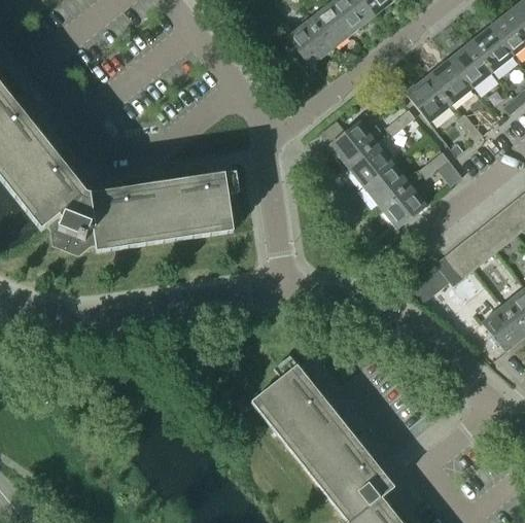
[(288,0),(294,8),(303,2),(301,0),(288,0)]
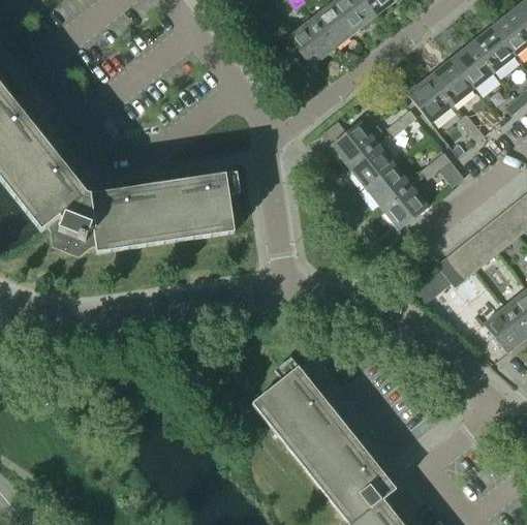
[(332,0),(331,1),(354,32),(376,14),(364,0),(332,0)]
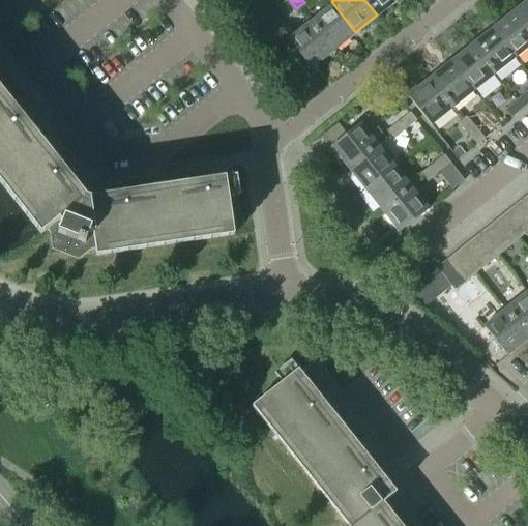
[(364,0),(377,15),(396,0),(364,0)]
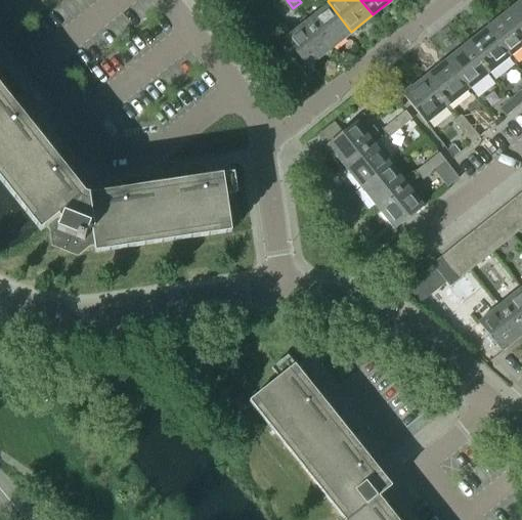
[(519,0),(509,8),(521,24),(521,0),(519,0)]
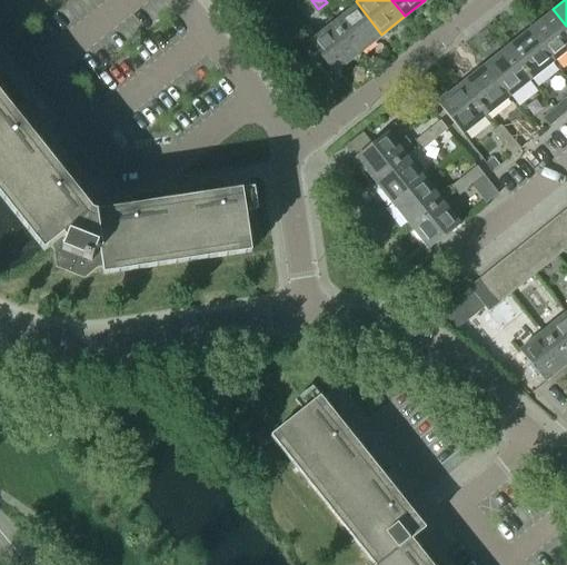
[(356,1),(334,20),(359,52),(381,35),(356,1)]
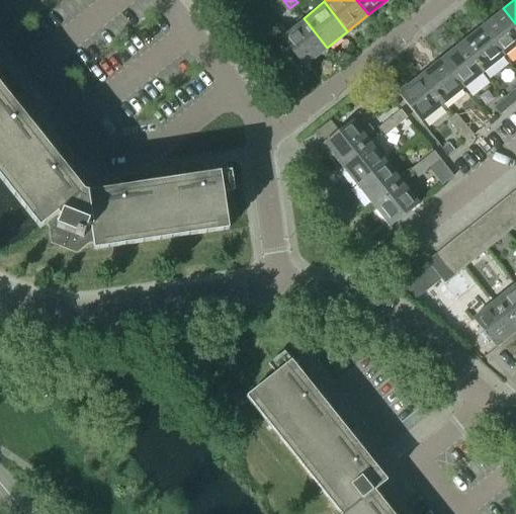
[(515,23),(503,8),(483,24),(506,54),(515,46),(515,23)]
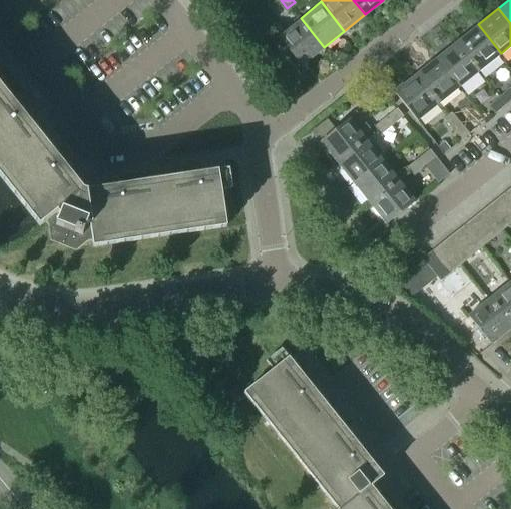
[(324,47),(301,18),(280,34),(303,63),(324,47)]
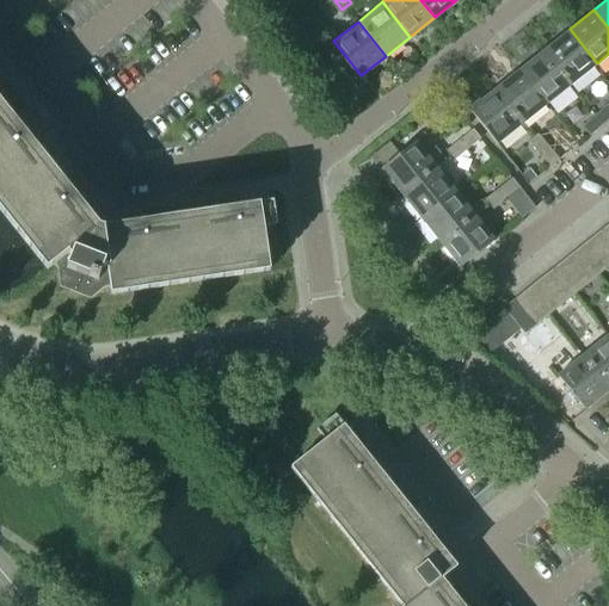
[(570,29),(545,48),(573,82),(597,63),(570,29)]
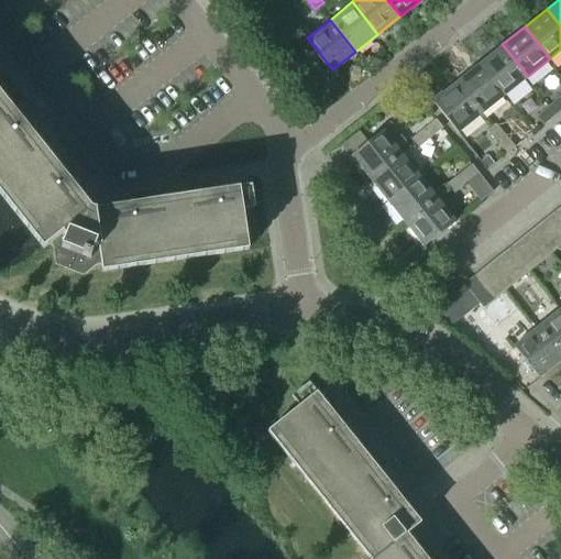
[(502,44),(480,62),(505,94),(528,76),(502,44)]
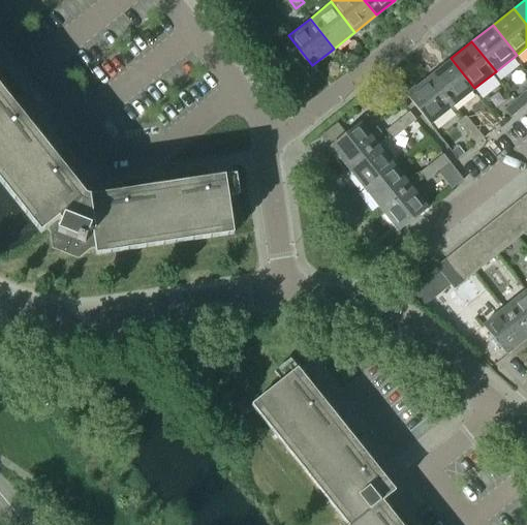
[(451,58),(430,75),(454,105),(474,88),(451,58)]
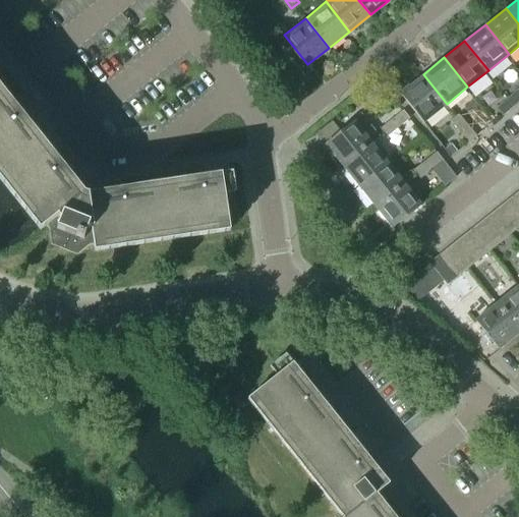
[(447,104),(423,74),(402,91),(425,120),(447,104)]
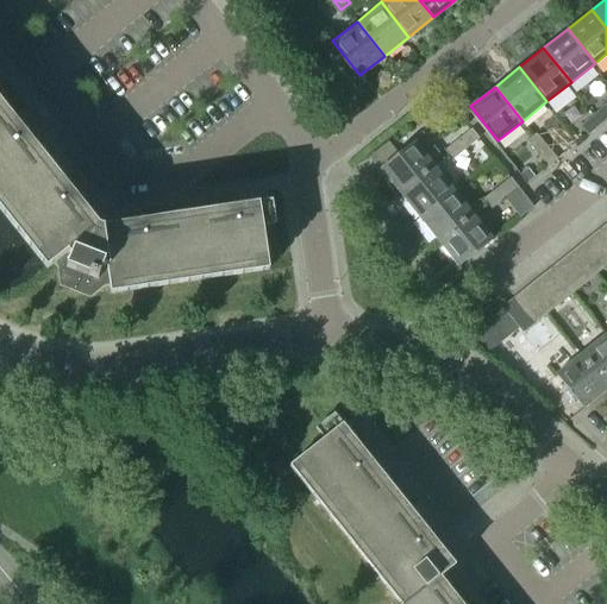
[(270,266),(261,200),(104,224),(100,222),(0,96),(0,203),(49,265),(56,260),(60,264),(62,282),(92,294),(106,283),(111,282),(112,290),(270,266)]
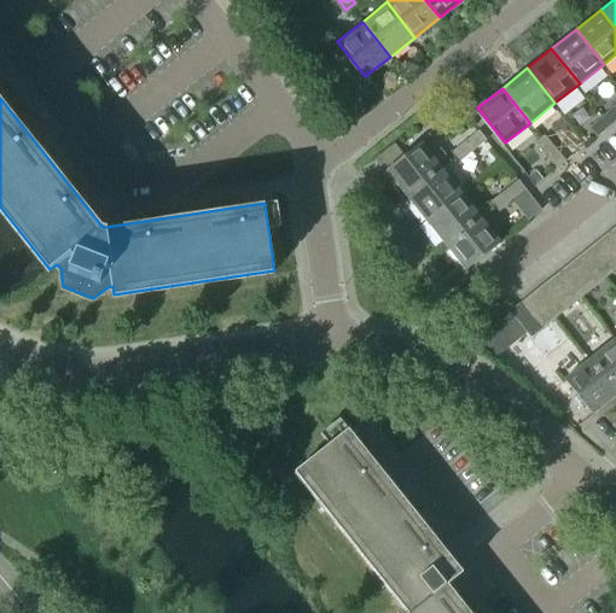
[(615,104),(604,114),(611,123),(615,120),(615,104)]
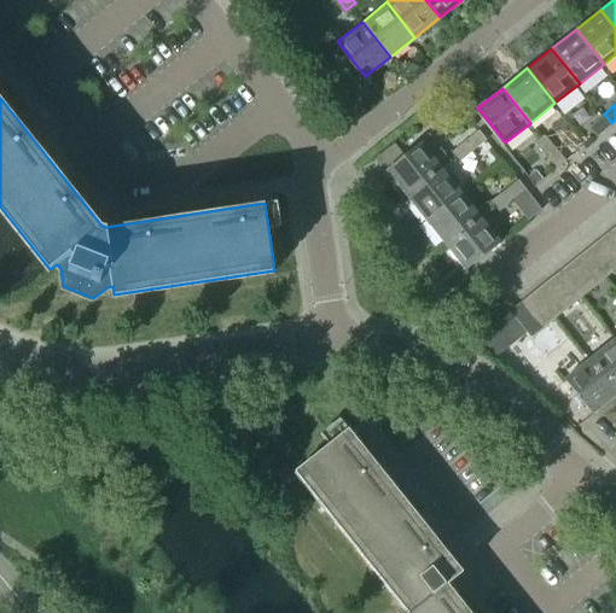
[(611,123),(604,114),(591,124),(598,134),(611,123)]
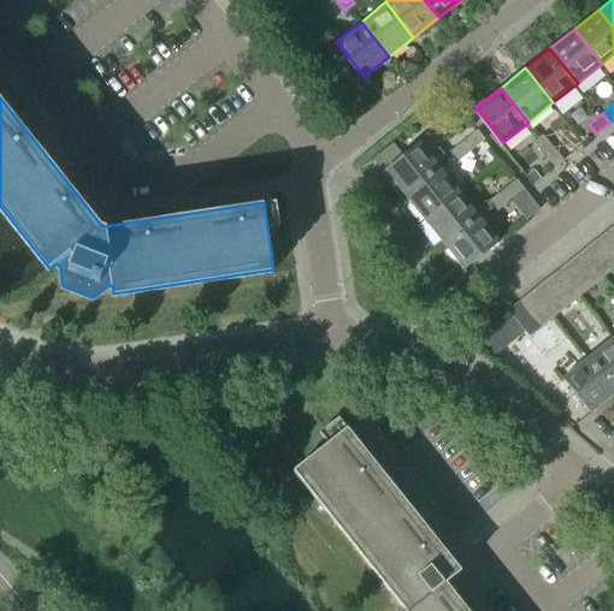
[(479,126),(466,137),(473,147),(486,136),(479,126)]
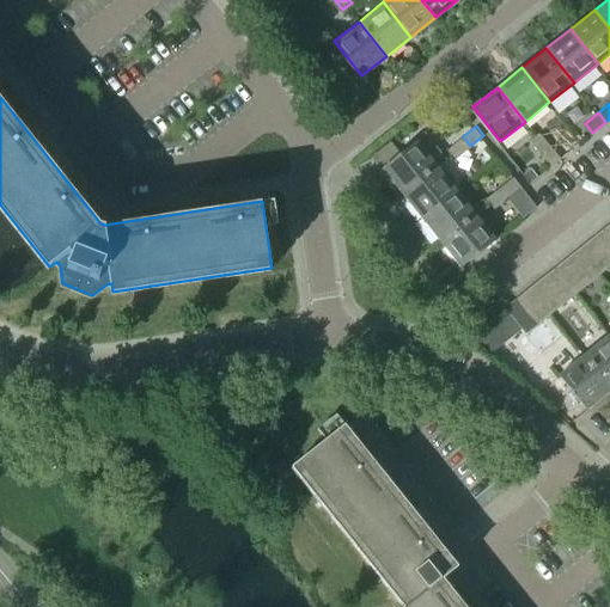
[(384,166),(403,191),(438,164),(450,154),(429,129),(384,166)]
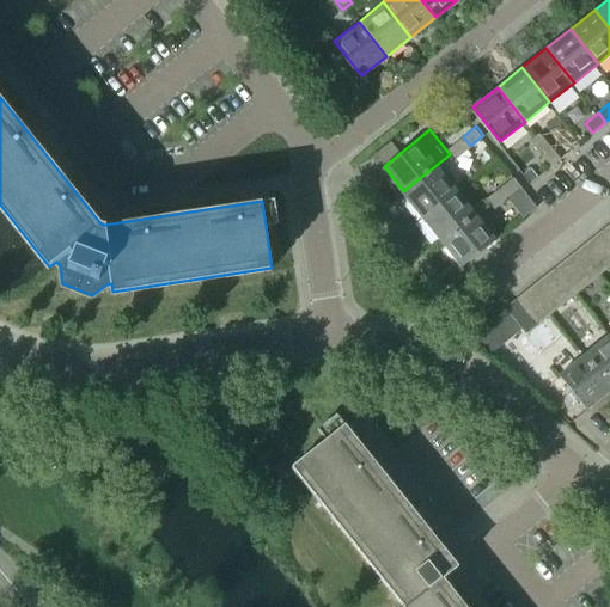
[(531,139),(542,152),(551,143),(541,132),(531,139)]
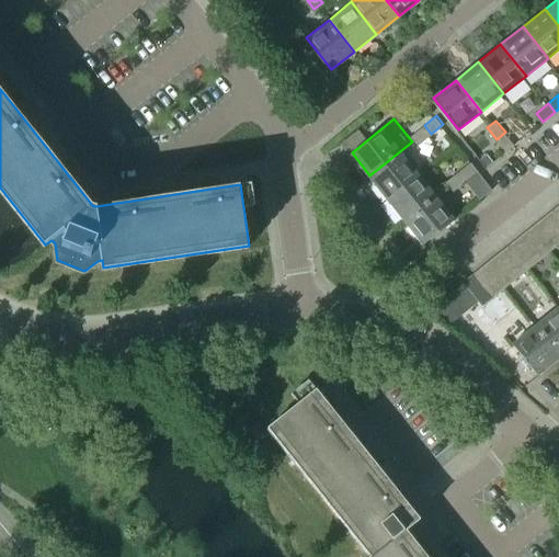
[(431,134),(424,125),(412,135),(419,143),(431,134)]
